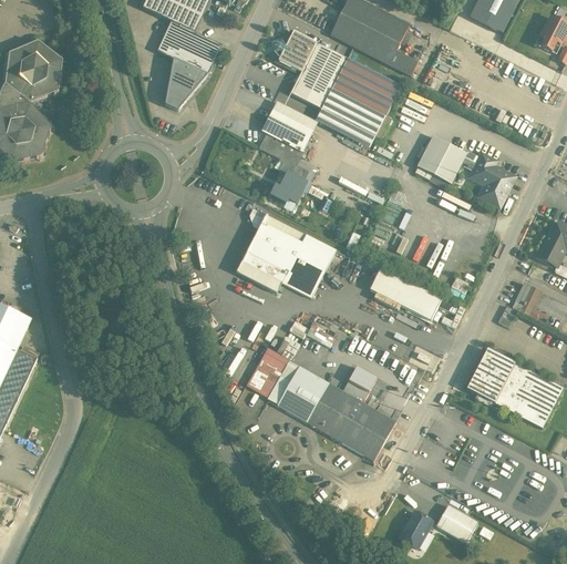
[(209,0),(145,0),(142,7),(171,21),(171,20),(194,31),(209,0)]
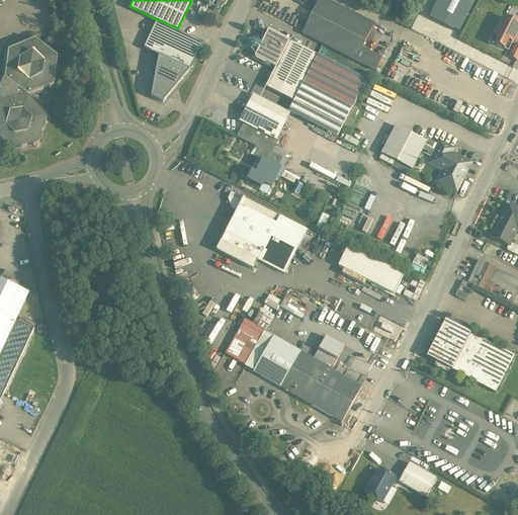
[(223,2),(220,0),(218,0),(213,8),(219,10),(223,2)]
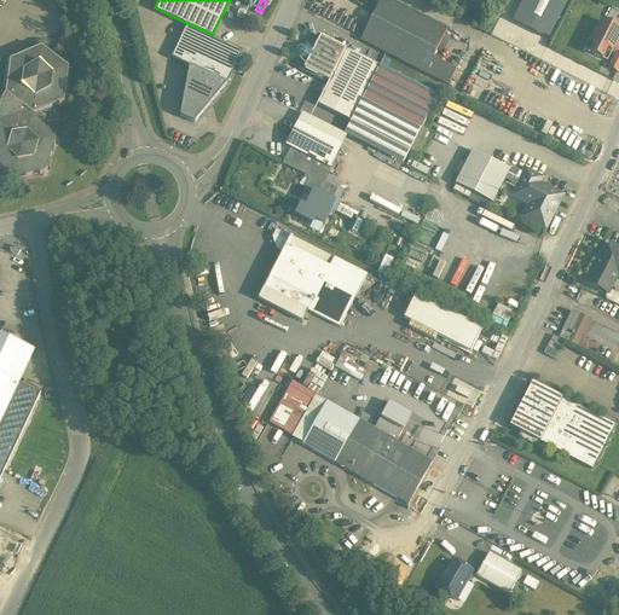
[(447,25),(395,0),(379,0),(360,36),(449,82),(456,67),(433,54),(447,25)]
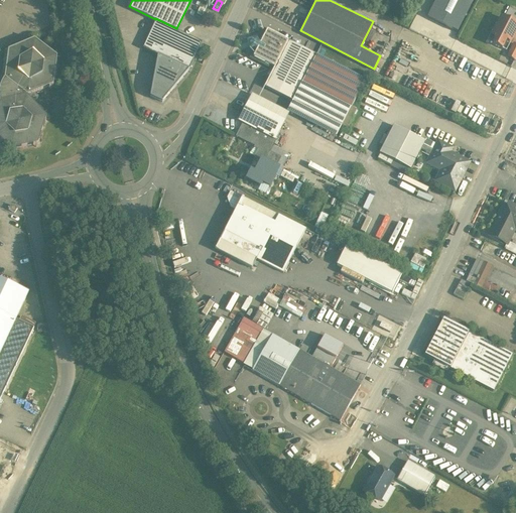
[(435,0),(427,15),(457,30),(472,0),(435,0)]
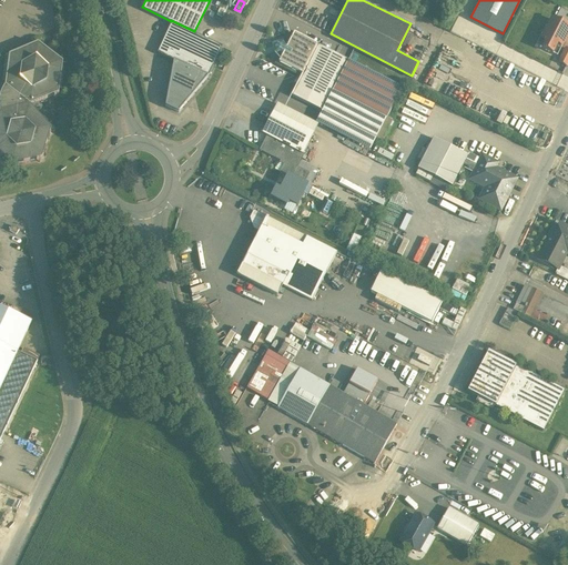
[(558,20),(550,17),(540,34),(546,38),(541,46),(557,53),(567,31),(567,23),(563,21),(561,23),(557,21),(558,20)]
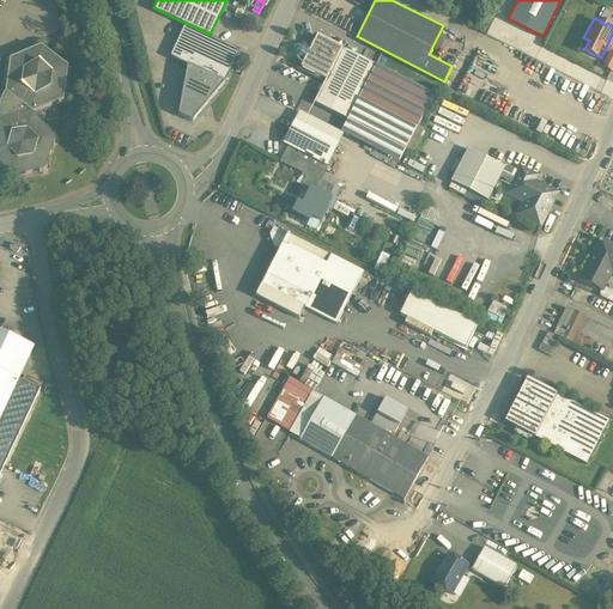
[(210,34),(184,22),(184,23),(170,55),(188,64),(178,111),(193,119),(224,80),(240,48),(210,34)]
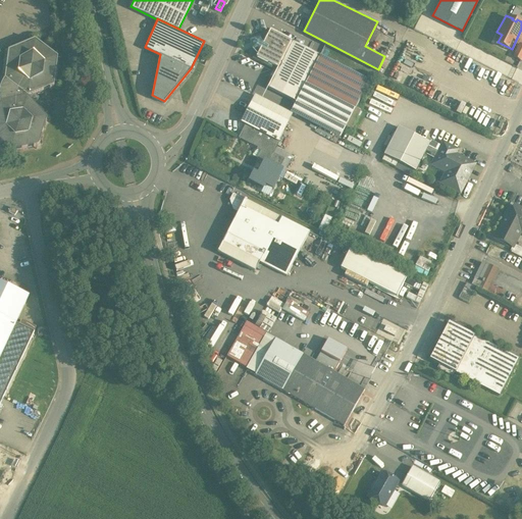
[(292,39),(270,28),(264,40),(261,39),(259,34),(249,38),(253,47),(257,46),(260,48),(256,55),(277,66),(292,39)]
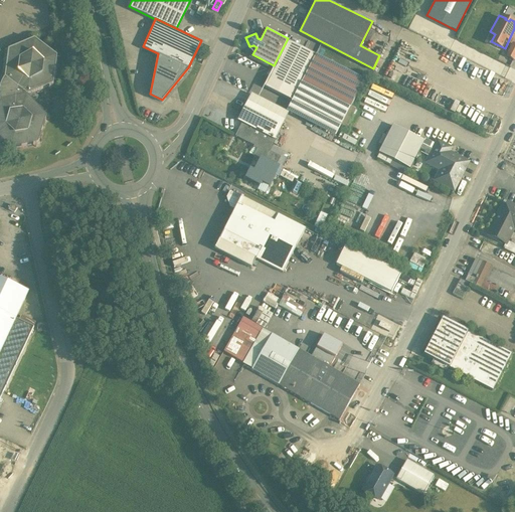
[(34,37),(8,48),(4,76),(8,78),(6,81),(4,86),(3,86),(2,86),(1,86),(1,87),(1,88),(0,89),(1,90),(2,91),(3,92),(3,94),(3,97),(3,99),(0,99),(0,136),(10,148),(37,141),(46,114),(27,94),(53,82),(56,54),(34,37)]
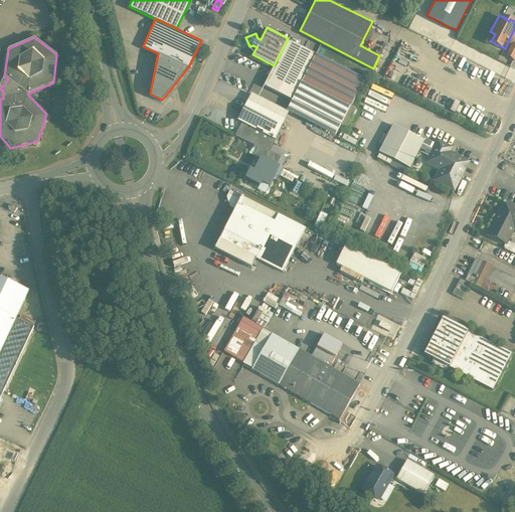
[(315,52),(288,38),(274,65),(264,83),(292,99),(301,79),(315,52)]
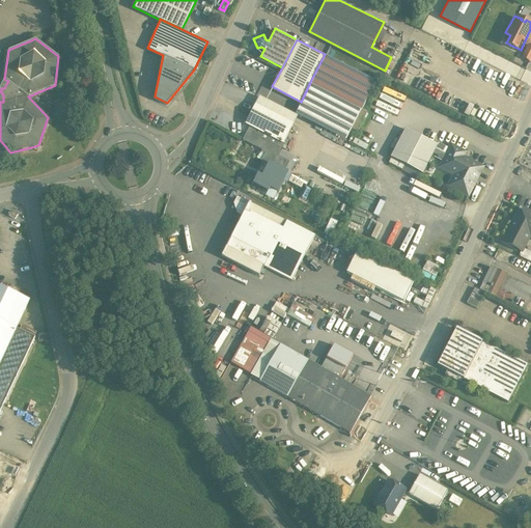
[(530,56),(530,44),(528,43),(522,55),(530,59),(530,56)]
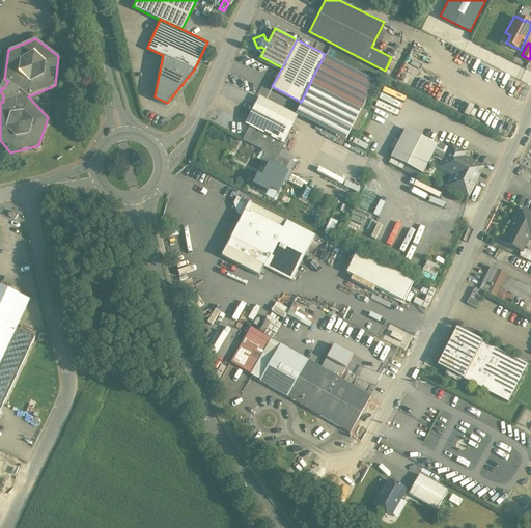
[(375,80),(325,54),(310,82),(361,108),(375,80)]
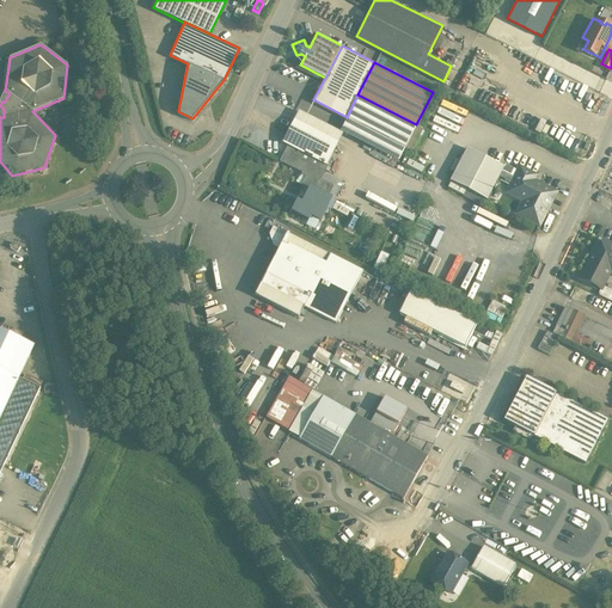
[(416,124),(357,94),(347,117),(341,129),(398,159),(405,146),(411,149),(422,127),(416,124)]
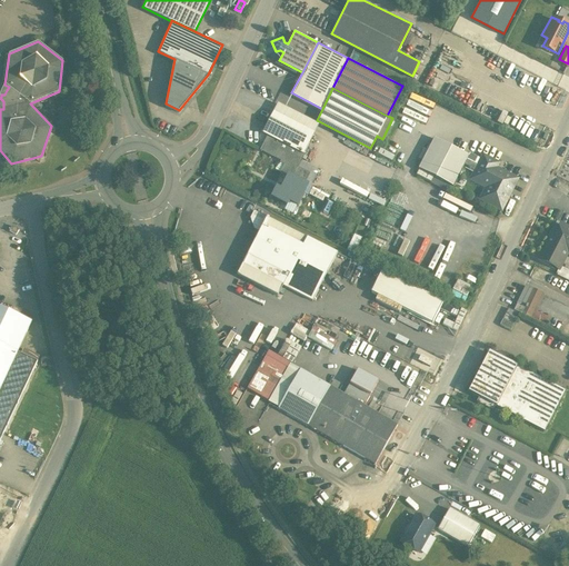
[(315,130),(273,109),(262,131),(268,133),(303,152),(315,130)]
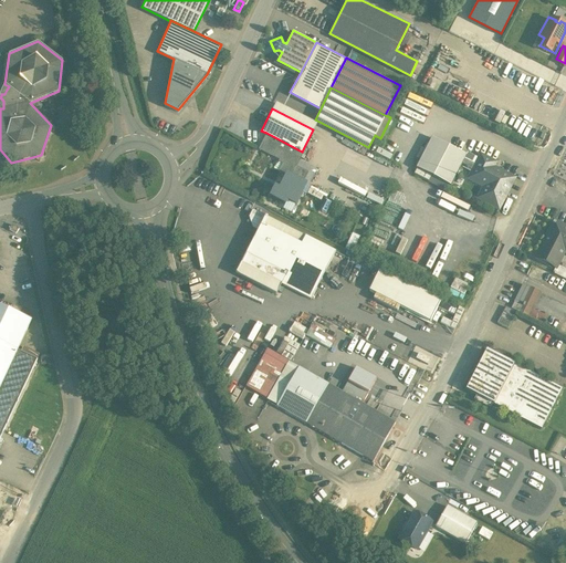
[(302,152),(266,133),(260,147),(284,159),(280,169),(286,173),(290,175),(290,174),(295,164),(302,152)]
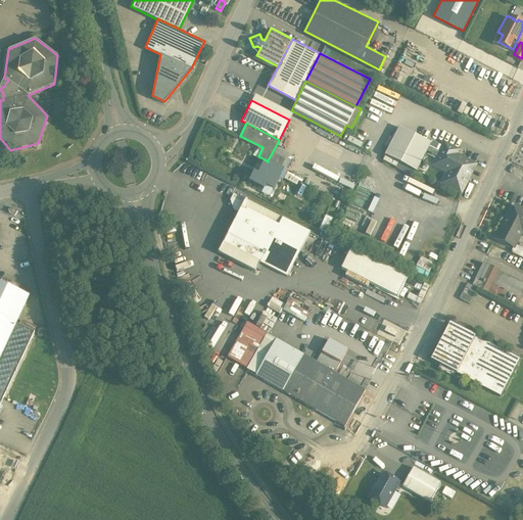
[(430,141),(399,125),(384,153),(416,170),(425,151),(429,144),(430,141)]
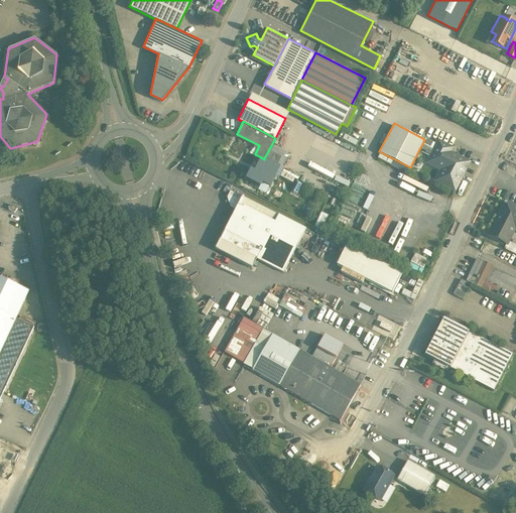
[(452,146),(438,139),(433,148),(423,142),(419,149),(430,154),(427,160),(441,167),(438,173),(446,177),(443,182),(455,187),(469,160),(448,150),(452,146)]
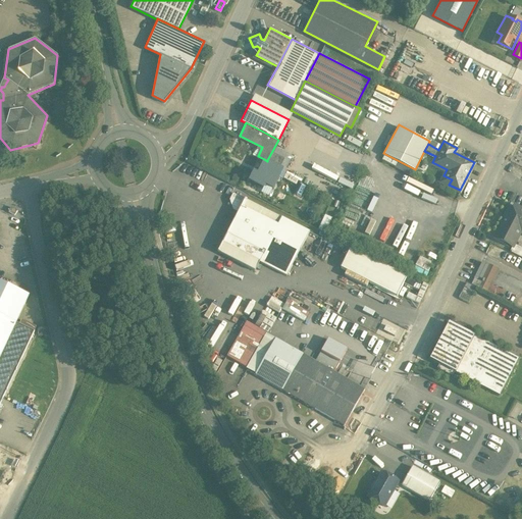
[(283,156),(272,151),(267,160),(279,166),(283,156)]
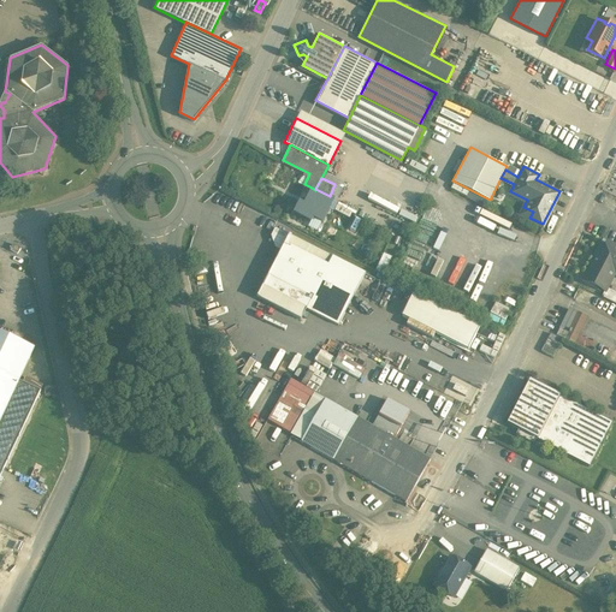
[(330,196),(315,189),(315,190),(312,188),(308,195),(309,198),(307,202),(304,203),(300,201),(295,211),(309,219),(312,214),(321,219),(332,197),(330,196)]
